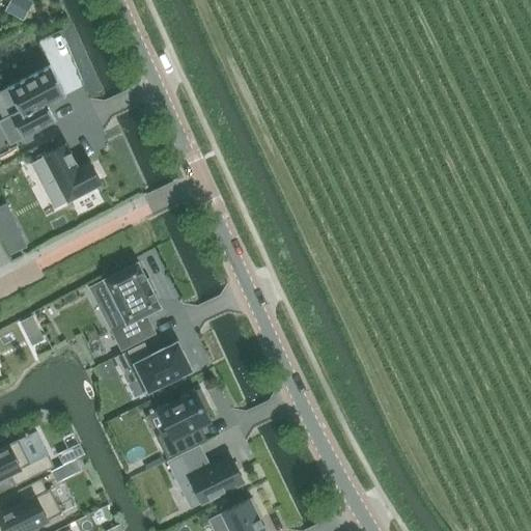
[(23,0),(16,0),(10,10),(24,18),(31,4),(23,0)]
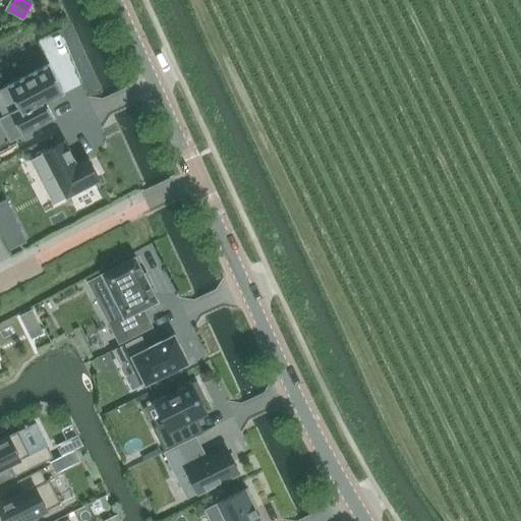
[(19,108),(0,117),(0,124),(9,142),(55,119),(47,103),(64,94),(49,64),(7,87),(19,108)]
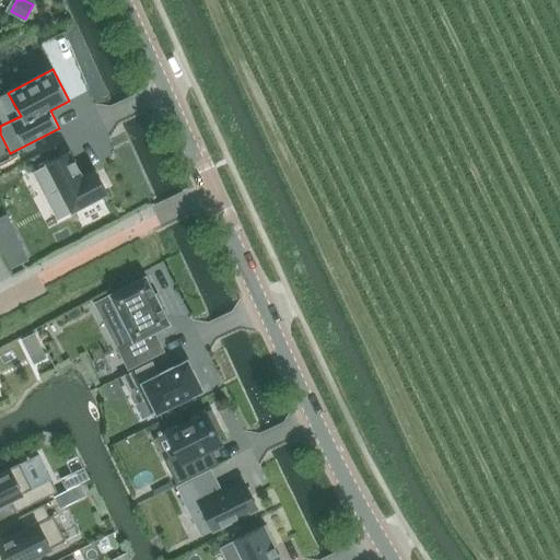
[(69,151),(46,163),(59,188),(51,193),(63,216),(107,194),(95,170),(82,176),(79,170),(80,170),(80,167),(78,168),(74,161),(76,161),(74,159),(73,160),(69,151)]
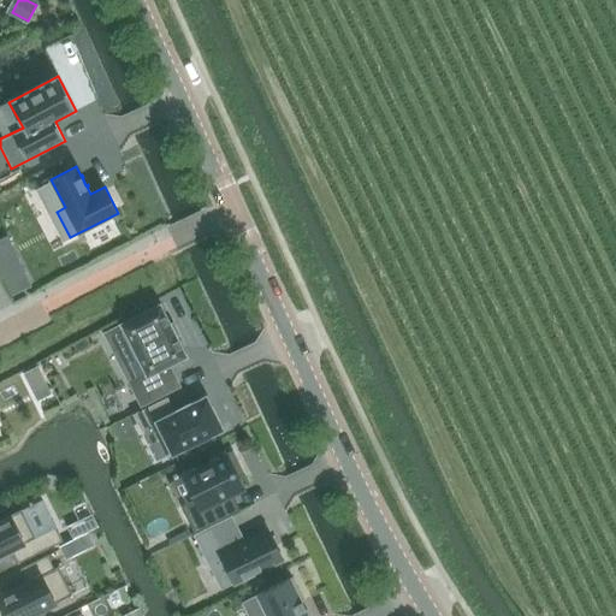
[(25,274),(7,237),(0,240),(0,267),(7,283),(25,274)]
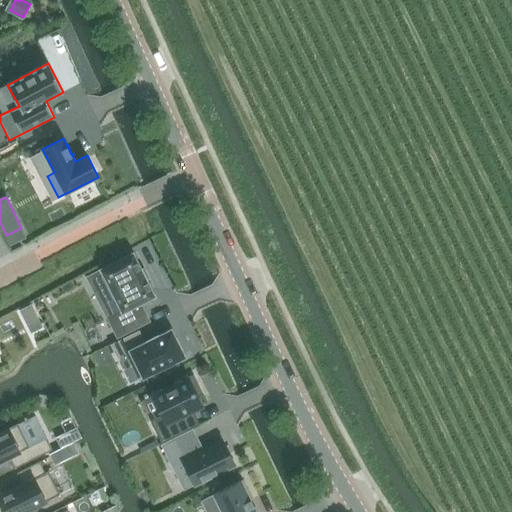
[(102,268),(100,269),(101,270),(101,271),(102,271),(122,310),(107,318),(117,337),(149,321),(140,303),(153,297),(155,296),(154,294),(147,280),(141,269),(134,254),(133,252),(131,253),(131,254),(102,268)]
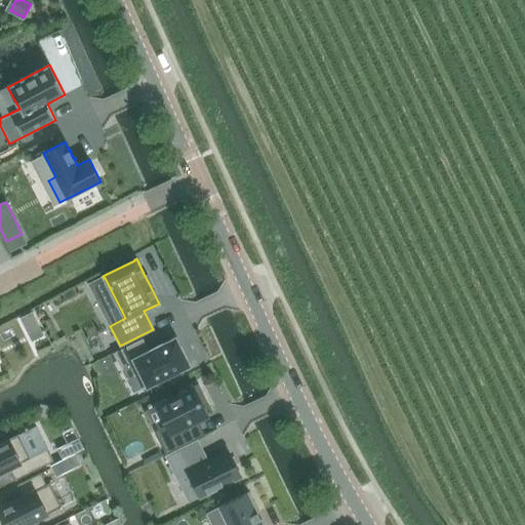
[(21,318),(24,326),(36,320),(32,313),(21,318)]
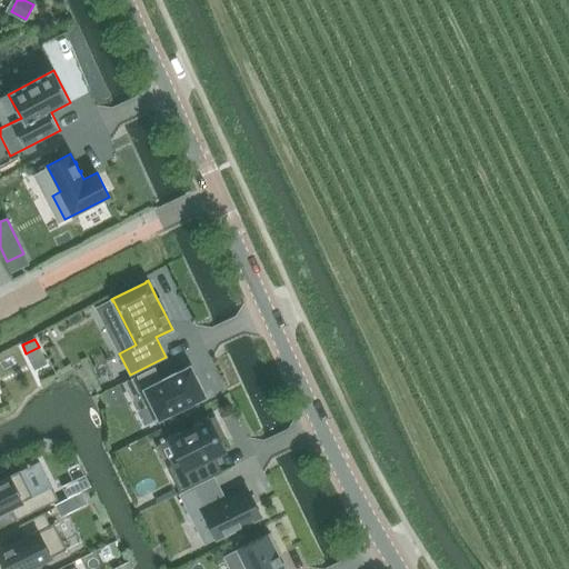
[(155,369),(125,383),(131,398),(146,391),(159,419),(203,397),(203,398),(206,397),(205,395),(200,387),(201,387),(196,376),(195,376),(191,368),(190,366),(188,367),(176,373),(165,379),(160,381),(155,369)]
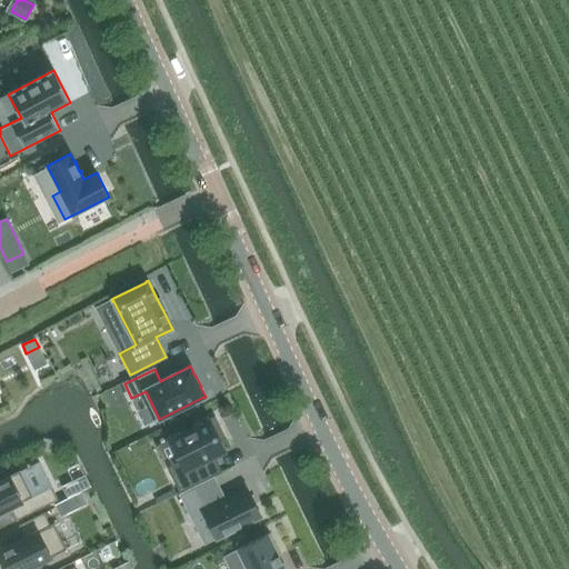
[(180,461),(168,468),(180,492),(221,472),(213,456),(225,450),(220,440),(226,437),(215,417),(169,439),(180,461)]
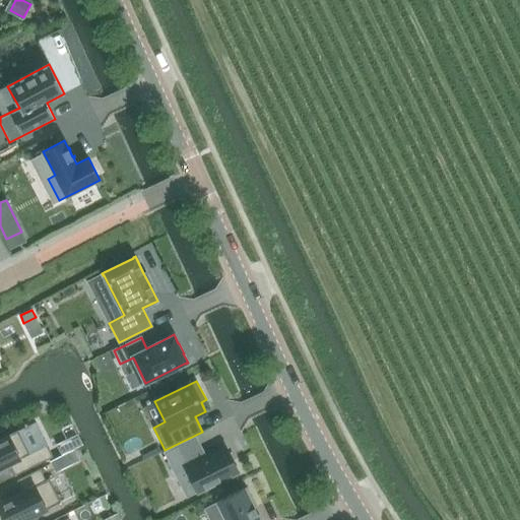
[(0,468),(9,464),(15,475),(52,457),(47,445),(29,453),(18,431),(0,439),(0,468)]
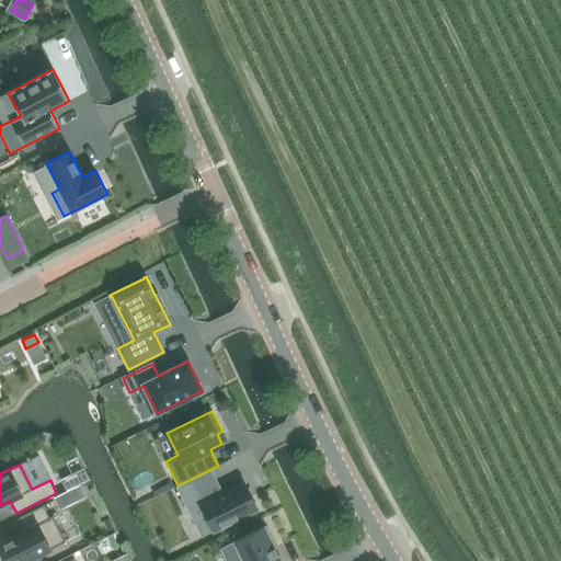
[(212,469),(176,487),(189,512),(202,506),(214,531),(258,511),(243,483),(224,493),(212,469)]
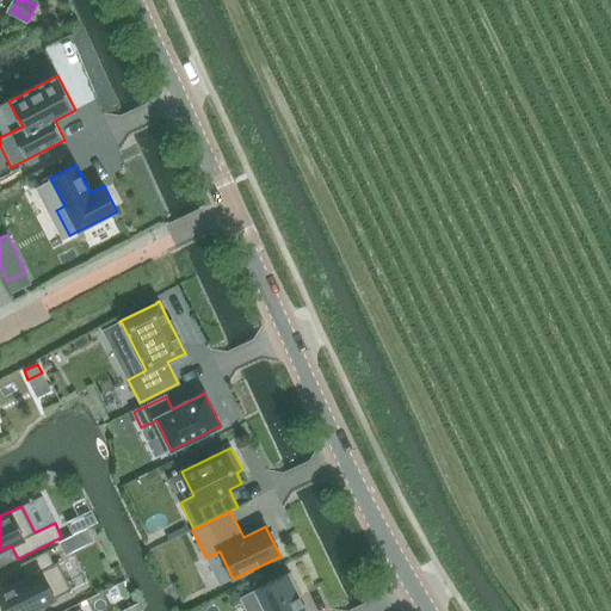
[(84,529),(78,517),(67,523),(73,535),(84,529)]
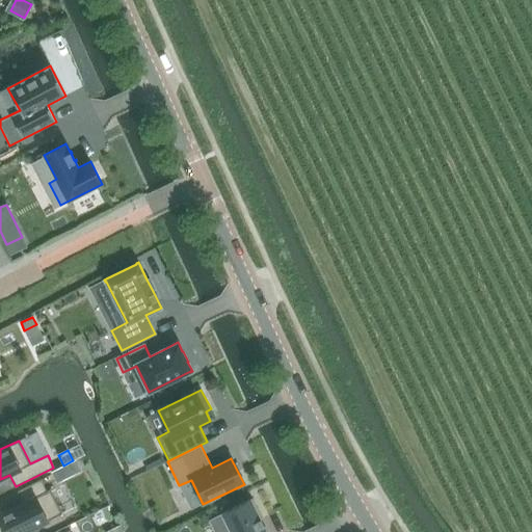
[(59,468),(51,472),(57,483),(64,479),(59,468)]
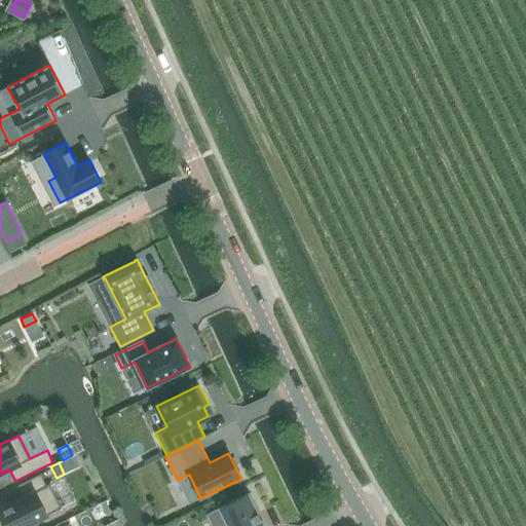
[(23,497),(0,508),(0,514),(5,524),(5,525),(35,525),(38,525),(36,521),(62,508),(49,484),(46,486),(40,475),(17,486),(23,497)]
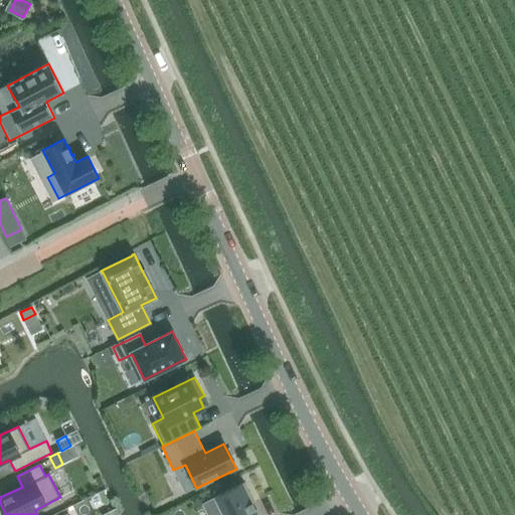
[(242,483),(214,497),(221,511),(222,512),(223,514),(258,514),(249,497),(243,484),(242,483)]
